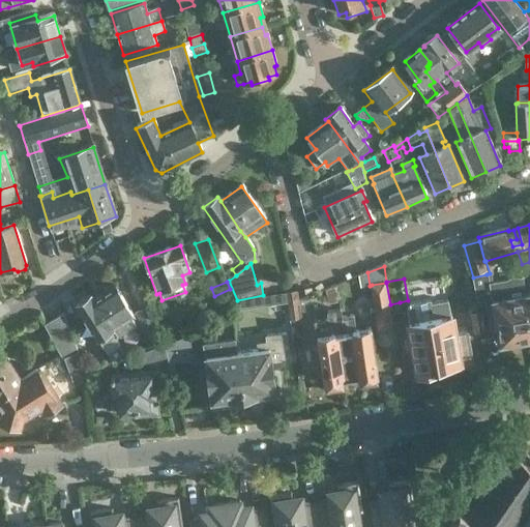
[(386,283),(372,285),(379,330),(393,328),(392,320),(390,304),(386,283)]
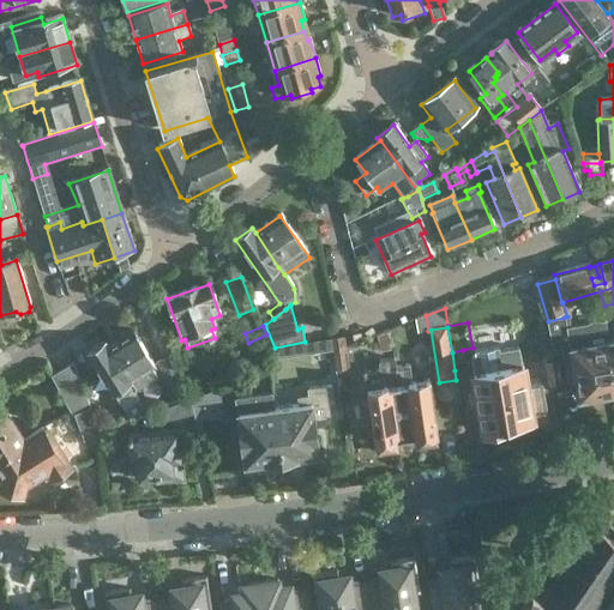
[(138,398),(137,394),(143,390),(160,380),(151,368),(154,367),(132,333),(107,349),(138,398)]
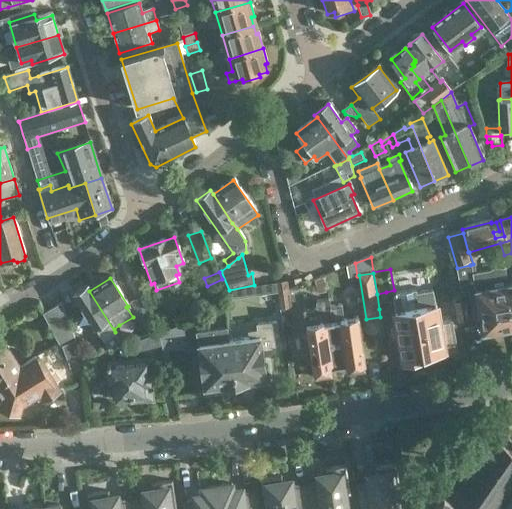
[(511,310),(508,286),(488,289),(487,280),(474,282),(478,304),(472,306),(474,322),(481,321),(483,334),(511,328),(511,310)]
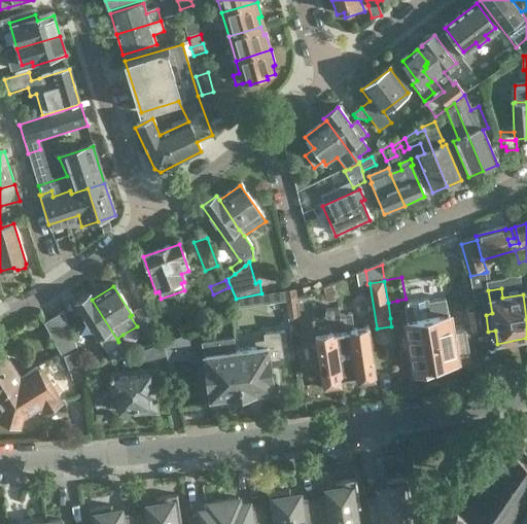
[(285,297),(288,320),(297,319),(295,304),(299,303),(296,291),(284,293),(285,297)]
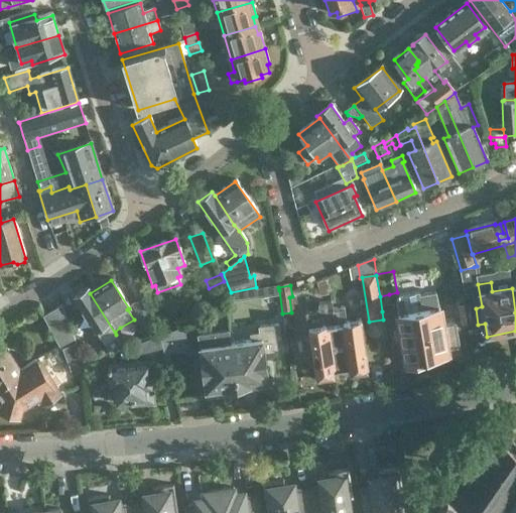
[(116,335),(90,293),(88,290),(73,299),(93,332),(96,331),(110,354),(123,350),(117,339),(116,335)]
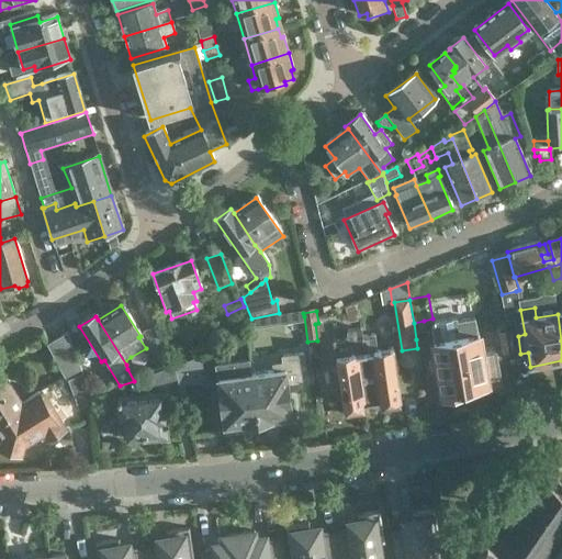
[(307,343),(307,342),(304,316),(289,319),(293,345),(307,343)]
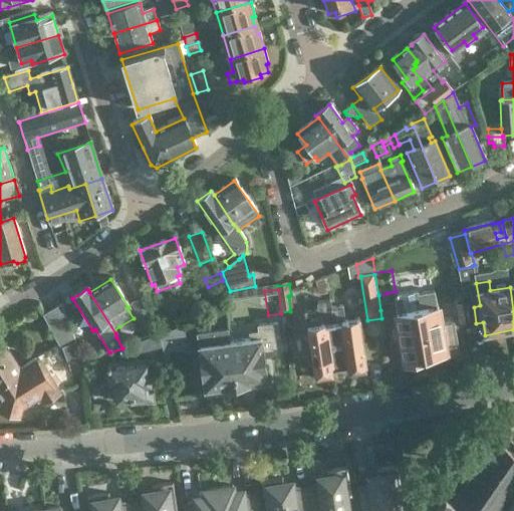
[(442,333),(438,307),(434,289),(406,293),(409,312),(396,314),(399,330),(394,331),(396,341),(401,341),(404,359),(410,362),(422,360),(425,355),(445,352),(444,349),(457,347),(455,331),(442,333)]
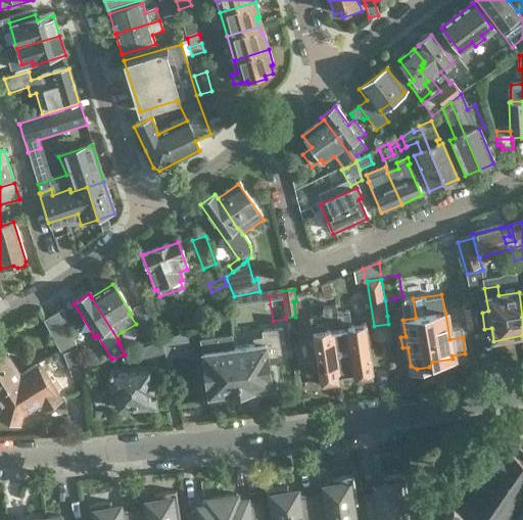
[(385,300),(387,316),(397,315),(394,298),(385,300)]
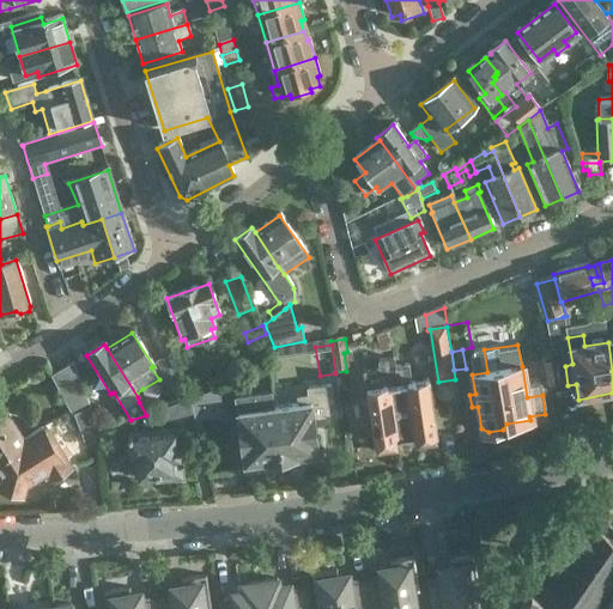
[(174,406),(178,403),(189,401),(184,390),(175,364),(171,355),(156,361),(174,406)]
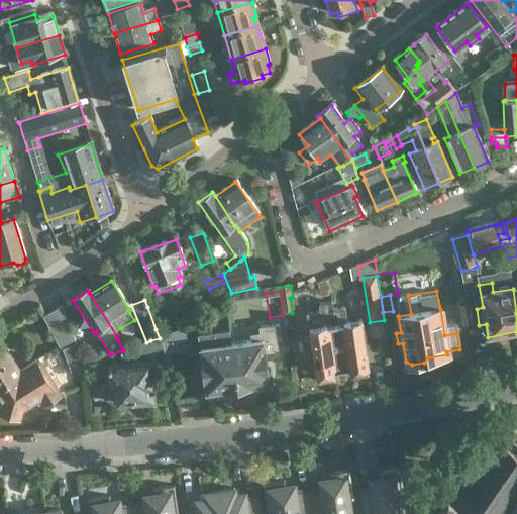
[(306,314),(309,334),(315,374),(316,374),(318,385),(334,383),(332,371),(341,370),(331,303),(319,305),(320,312),(306,314)]
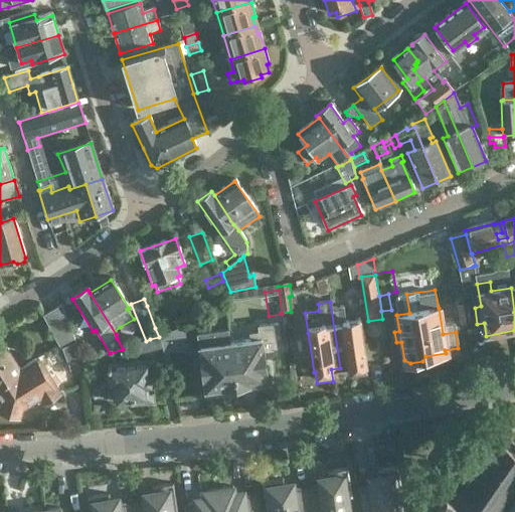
[(332,302),(330,302),(340,368),(349,367),(350,378),(366,376),(364,364),(366,364),(360,321),(346,323),(344,308),(333,310),(332,302)]
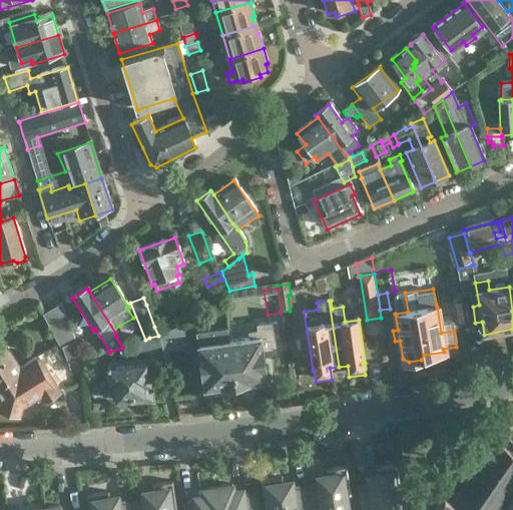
[(151,303),(146,305),(154,327),(159,325),(151,303)]
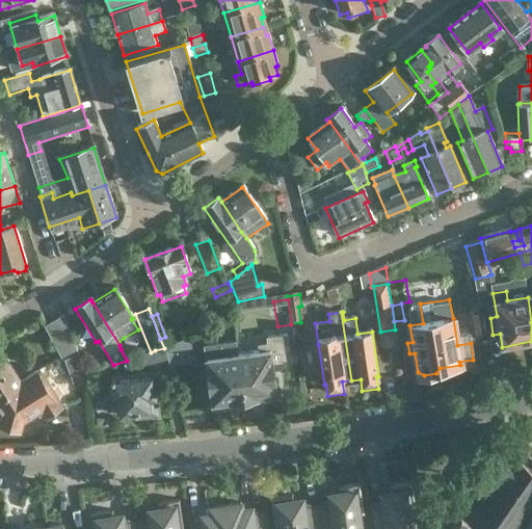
[(64,359),(77,351),(64,316),(46,327),(64,359)]
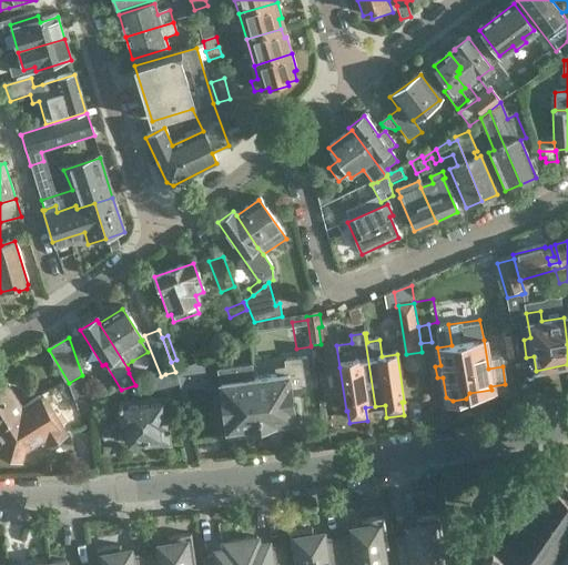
[(294,431),(290,392),(310,390),(306,359),(284,362),(285,370),(276,371),(276,376),(253,380),(256,402),(260,427),(277,425),(279,432),(294,431)]
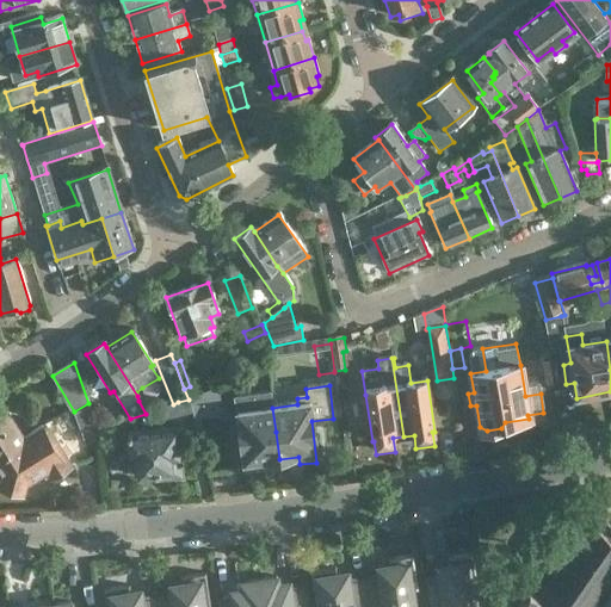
[(218,389),(190,400),(195,420),(223,416),(218,389)]
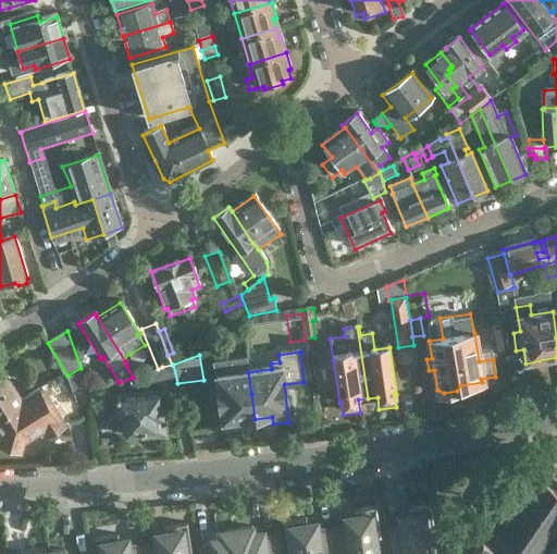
[(156,383),(165,381),(162,367),(158,369),(152,370),(156,383)]
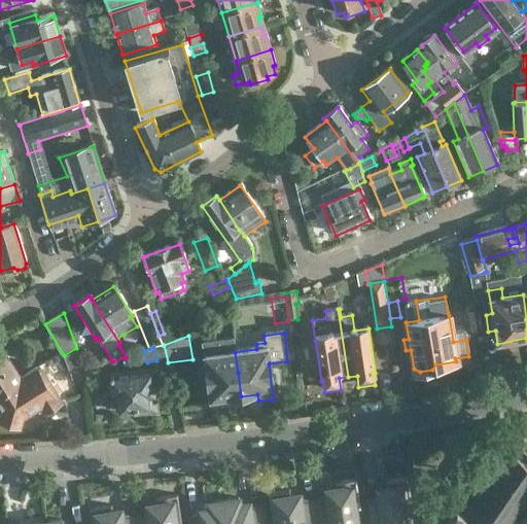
[(0,391),(13,383),(5,369),(11,364),(3,351),(0,352),(0,391)]
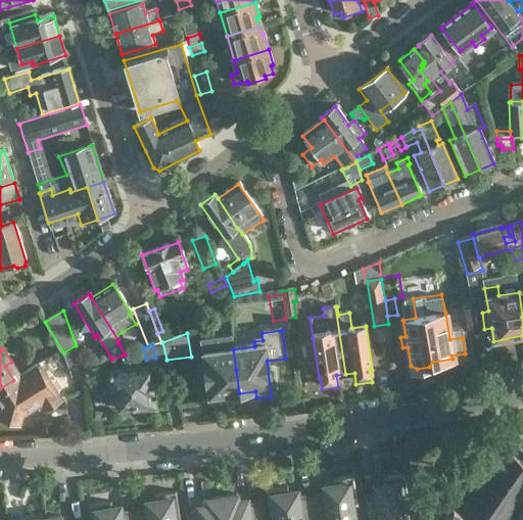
[(63,355),(72,374),(73,377),(86,372),(78,349),(63,355)]
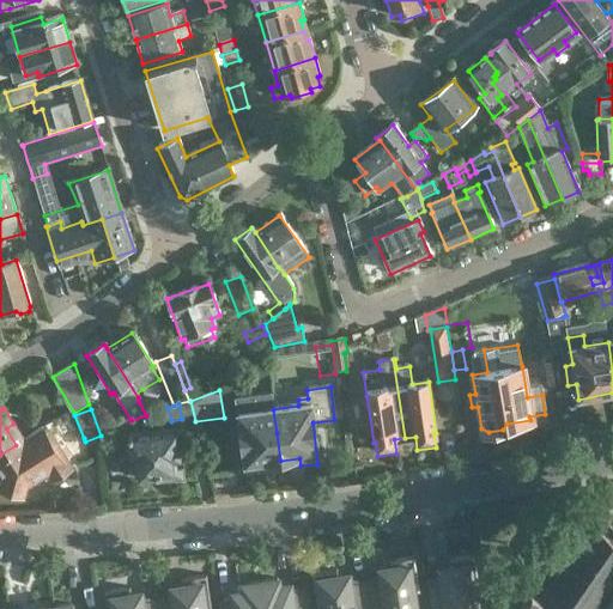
[(280,461),(277,433),(273,409),(236,414),(244,474),(261,472),(261,463),(280,461)]
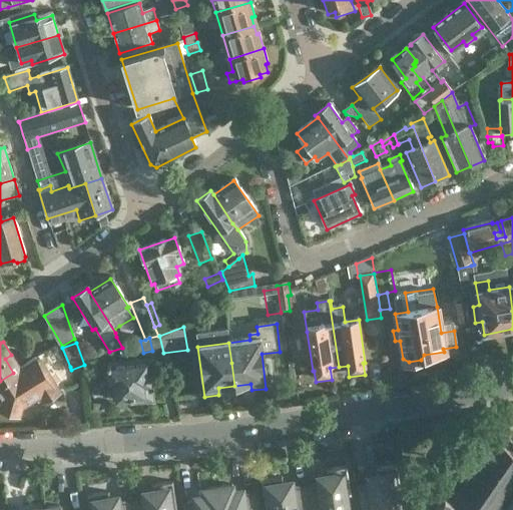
[(35,360),(13,373),(0,381),(0,395),(3,400),(1,406),(18,411),(19,405),(40,392),(44,398),(58,389),(72,381),(71,370),(70,367),(57,372),(50,376),(47,371),(44,373),(35,360)]
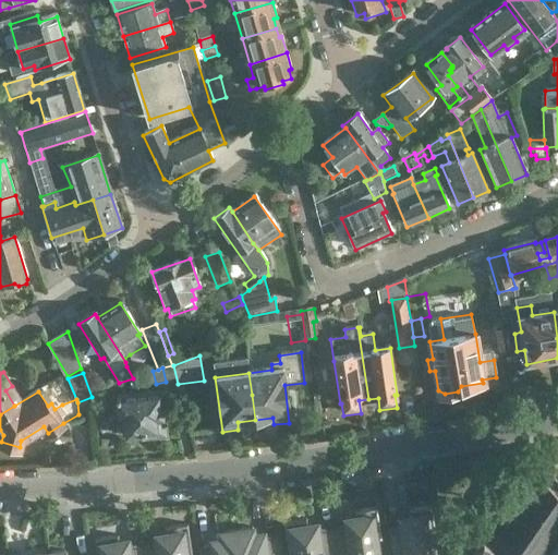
[(162,407),(170,406),(169,394),(116,399),(118,420),(121,420),(123,437),(142,435),(143,442),(166,439),(162,407)]
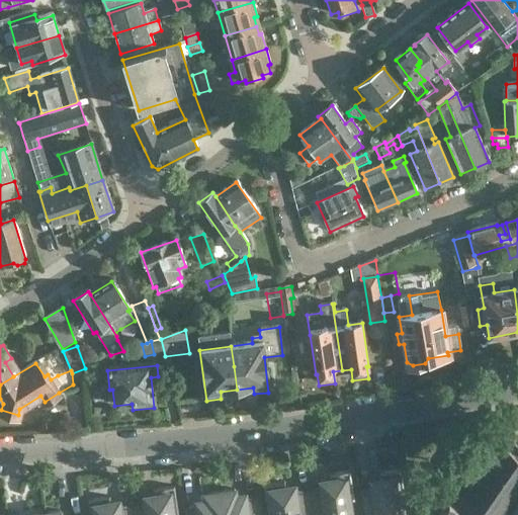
[(501,514),(517,490),(517,447),(514,445),(511,449),(501,443),(457,506),(449,501),(438,514),(501,514)]
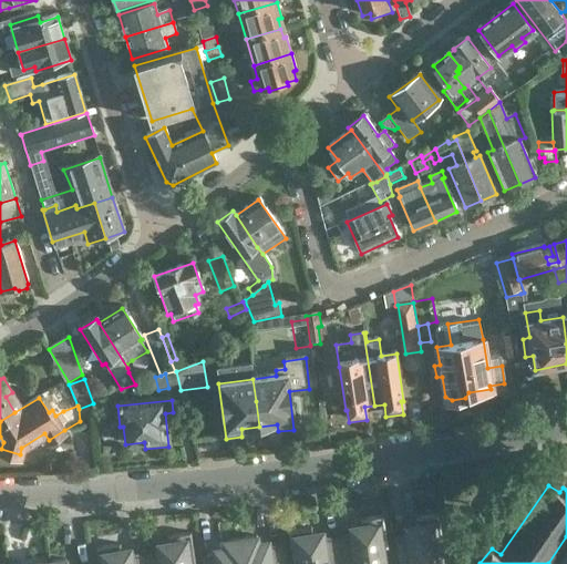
[(440,563),(437,549),(443,547),(437,516),(416,520),(418,529),(408,533),(409,541),(393,544),(397,563),(440,563)]
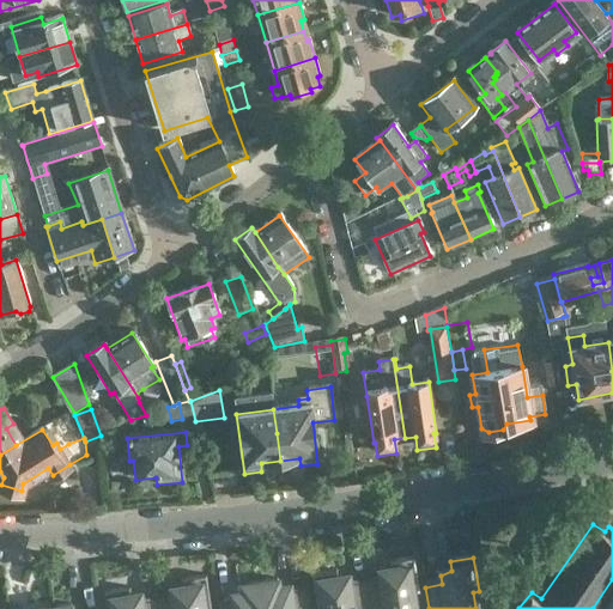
[(365,586),(369,608),(416,608),(413,594),(419,592),(413,559),(389,562),(390,572),(380,576),(381,584),(365,586)]
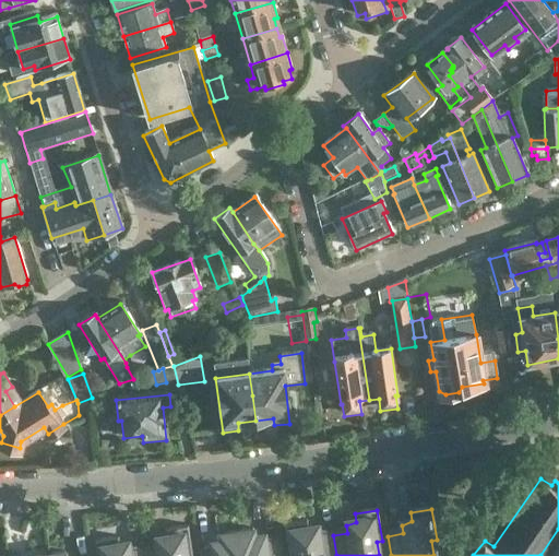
[(336,555),(333,535),(319,539),(318,530),(308,530),(306,522),(284,525),(289,555),(295,555),(336,555)]
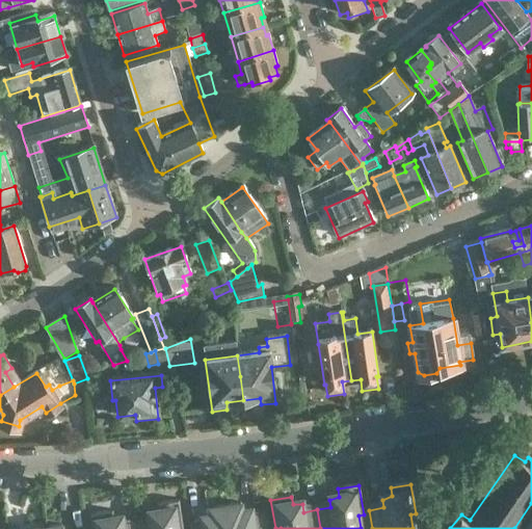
[(151,525),(137,526),(137,528),(183,528),(179,502),(157,506),(158,513),(150,517),(151,525)]
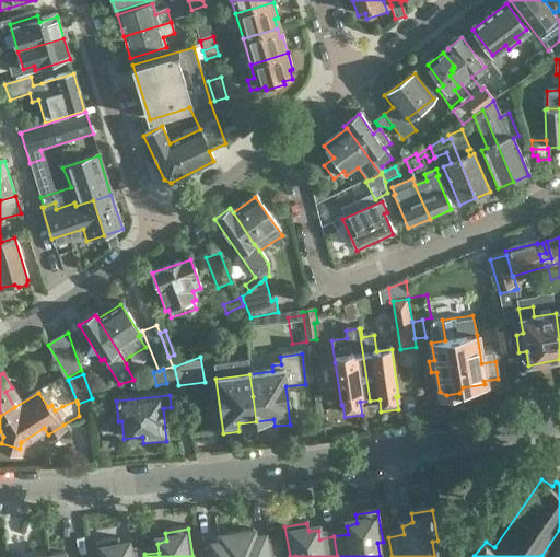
[(253,532),(237,534),(241,556),(282,556),(281,546),(266,548),(265,540),(254,540),(253,532)]
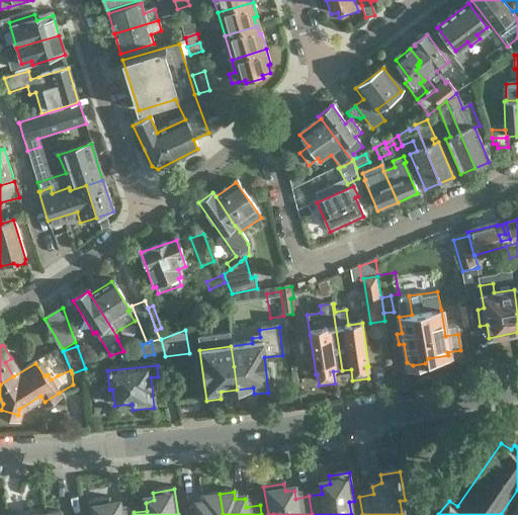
[(223,514),(220,494),(205,496),(206,504),(197,507),(198,514),(223,514)]
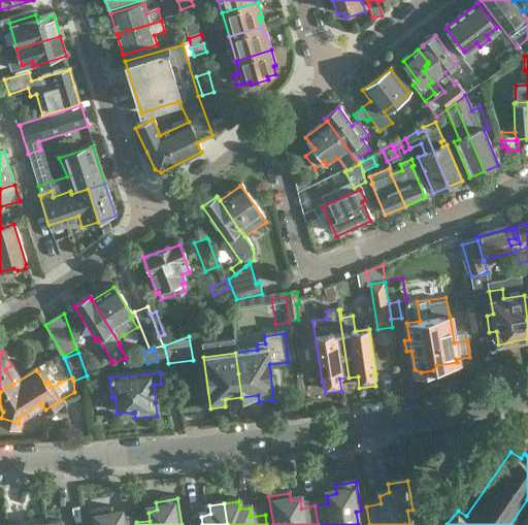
[(136,524),(136,522),(123,524),(122,517),(111,517),(109,510),(89,513),(91,524),(136,524)]
